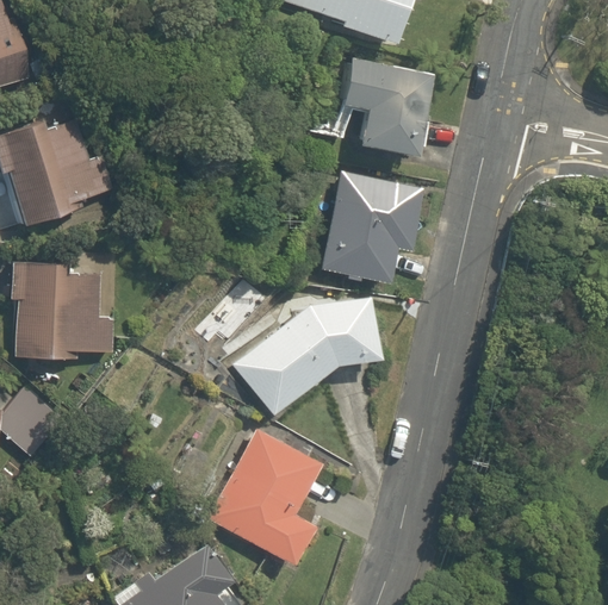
[(0,80),(39,68),(17,0),(0,0),(0,80)]
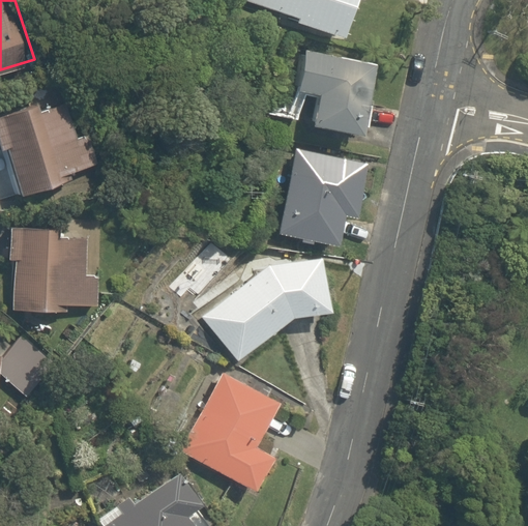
[(250,0),(294,16),(290,28),(345,47),(360,0),(250,0)]
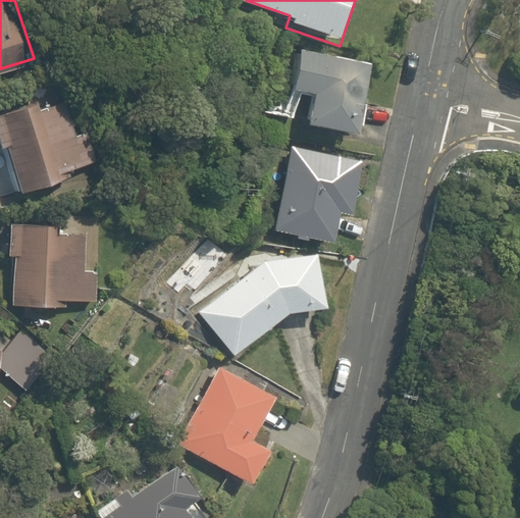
[(293,52),(286,92),(313,97),(308,127),(357,136),(369,65),(293,52)]
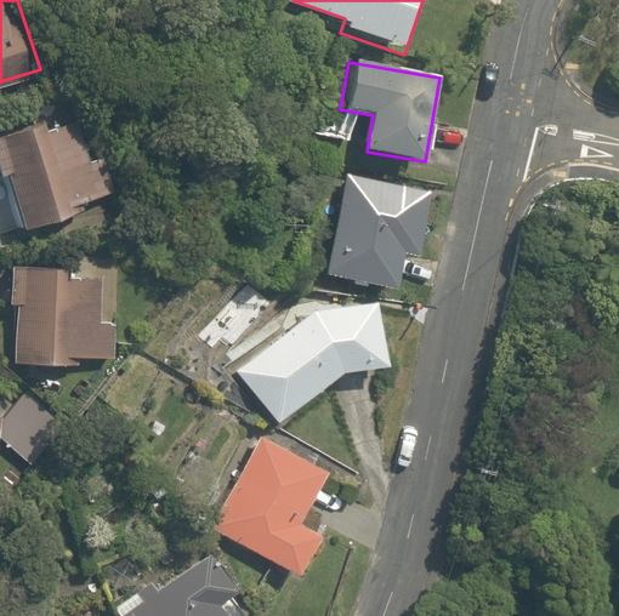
[(22,239),(83,223),(77,203),(120,192),(111,152),(89,157),(78,117),(0,136),(0,182),(7,181),(22,239)]
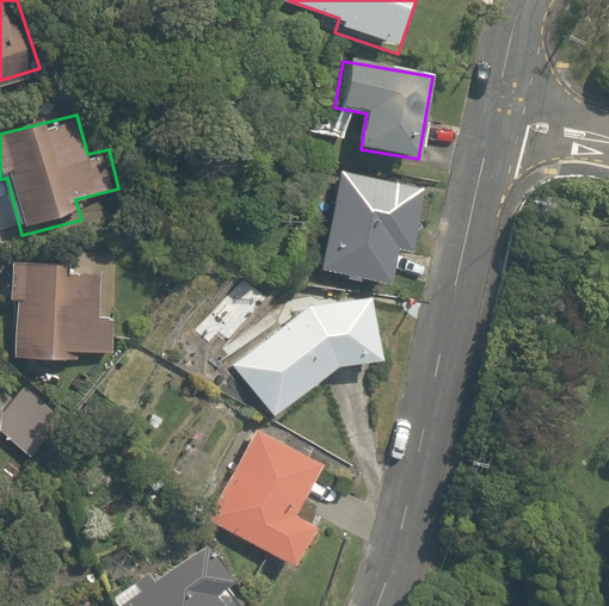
[(311,273),(389,289),(397,248),(413,251),(425,185),(331,167),(311,273)]
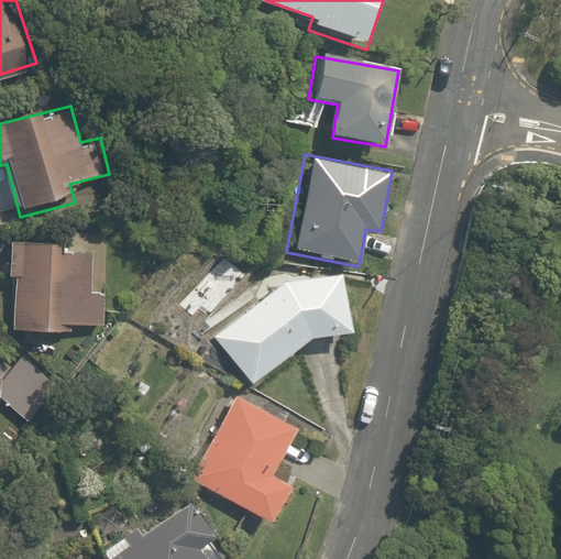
[(6,251),(6,283),(14,283),(13,336),(100,338),(101,299),(91,299),(92,253),(6,251)]
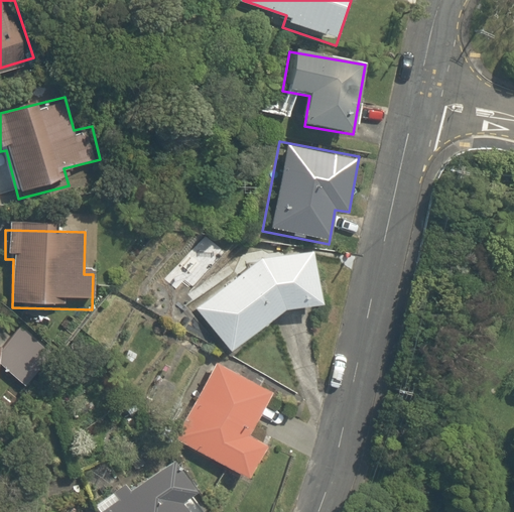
[(254,257),(193,299),(228,352),(284,313),(325,310),(314,252),(254,257)]
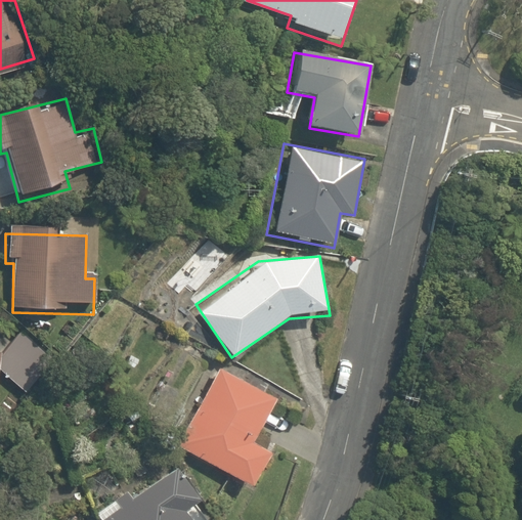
[(26,336),(0,369),(0,374),(28,394),(54,358),(26,336)]
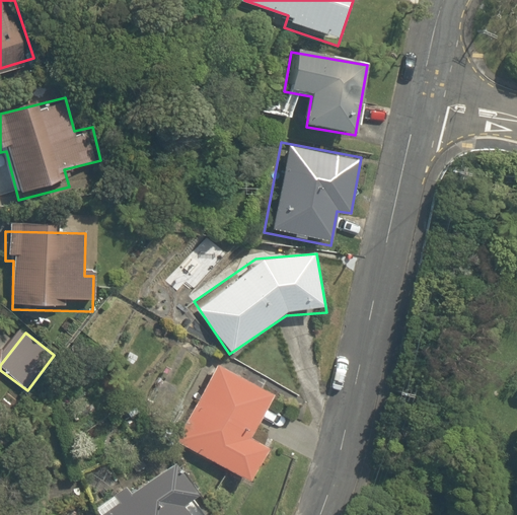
[(247,440),(270,391),(208,364),(171,446),(250,482),(266,448),(247,440)]
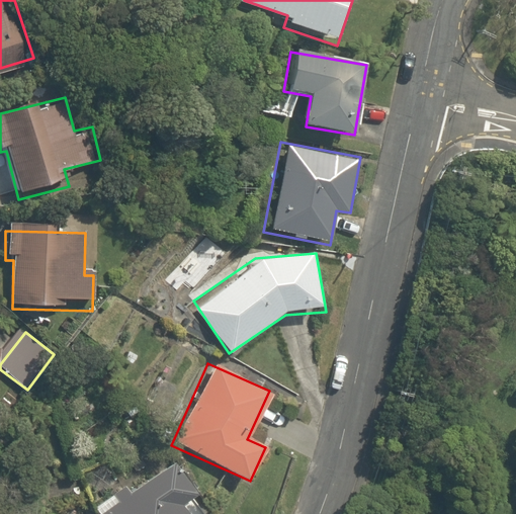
[(175,457),(105,497),(110,507),(97,513),(191,513),(186,503),(197,497),(175,457)]
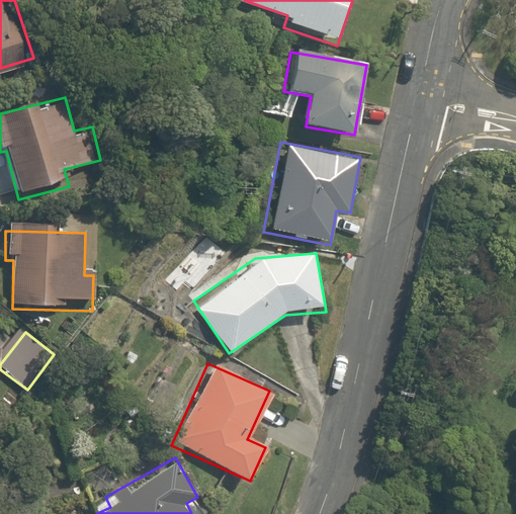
All buildings are outlined.
